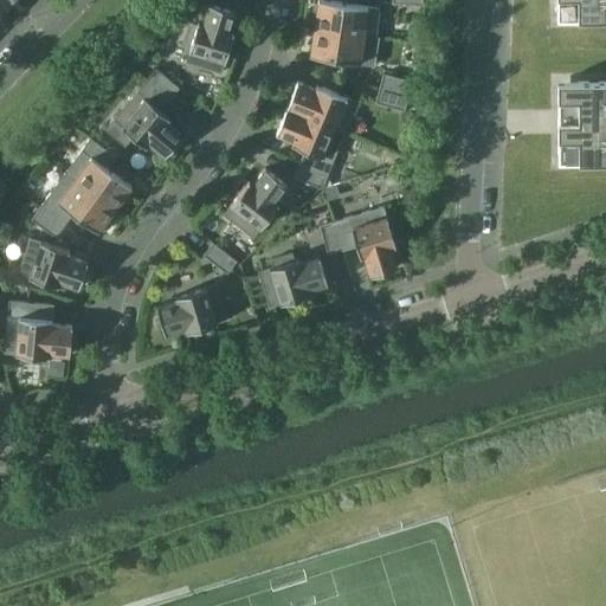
[(0,0),(0,12),(0,13),(12,0),(0,0)]
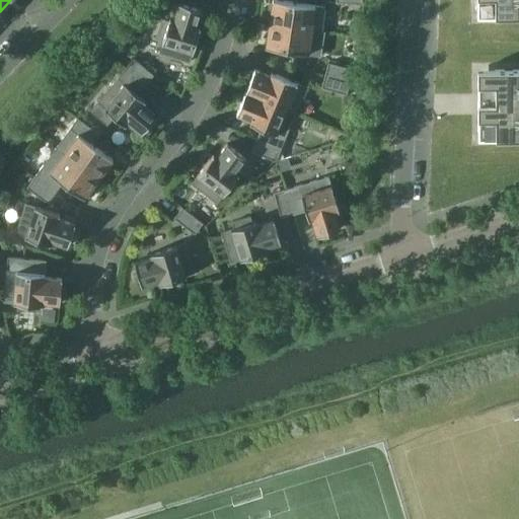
[(270,21),(270,23),(311,29),(311,30),(321,31),(323,20),(325,7),(278,0),(273,0),(273,2),(270,2),(267,20),(270,21)]
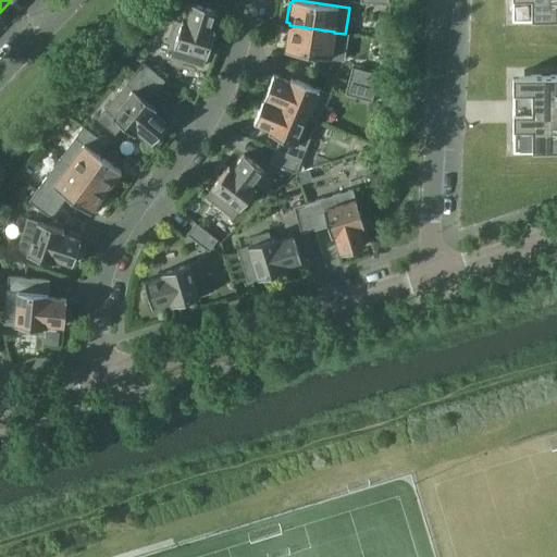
[(556,17),(556,0),(511,0),(512,19),(556,17)]
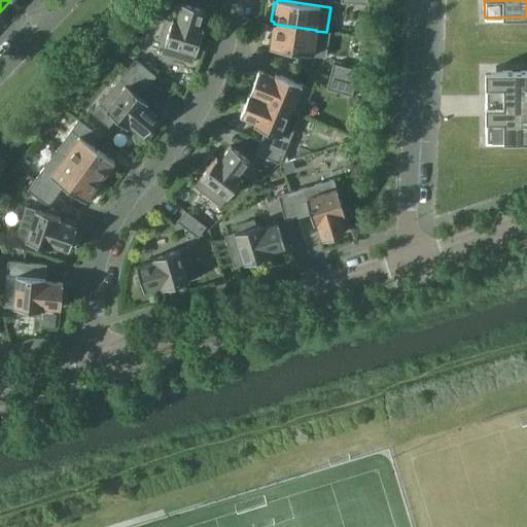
[(205,9),(182,3),(176,20),(173,19),(171,22),(165,20),(159,38),(166,40),(162,54),(192,63),(203,28),(200,27),(205,9)]
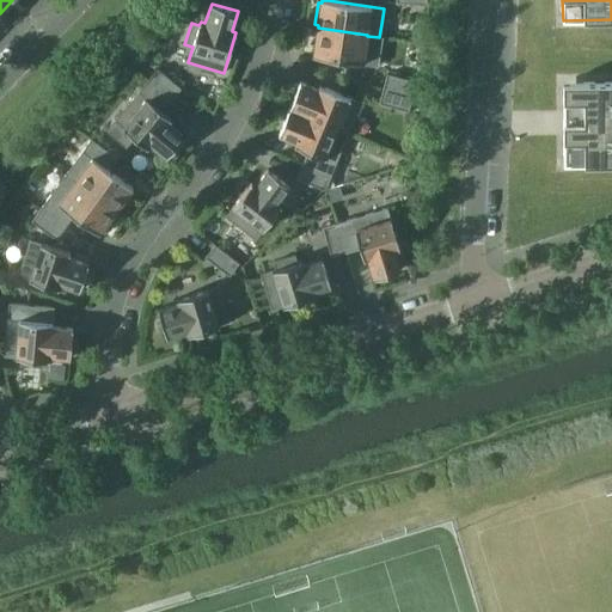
[(313,55),(363,62),(367,40),(367,36),(367,35),(318,28),(313,55)]
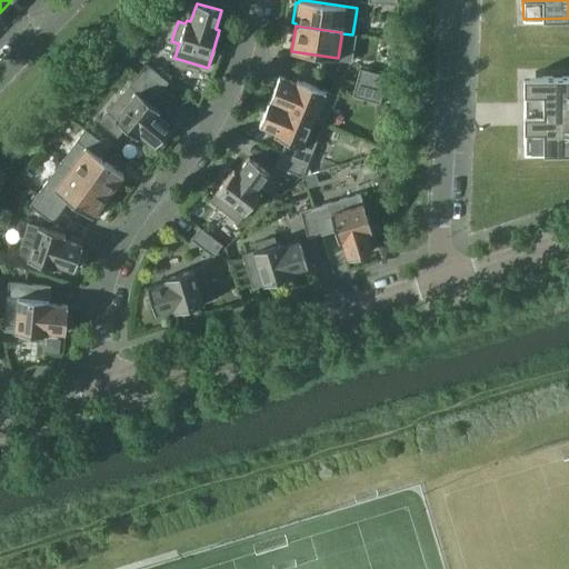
[(147,63),(138,75),(159,92),(168,82),(147,63)]
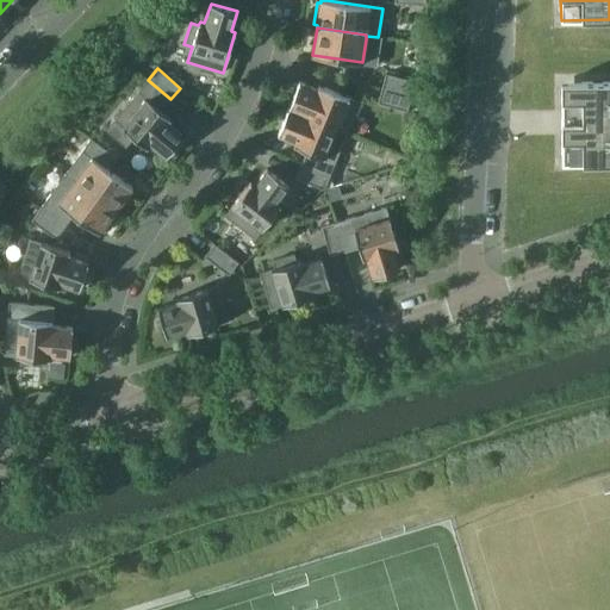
[(411,95),(415,81),(386,74),(383,88),(411,95)]
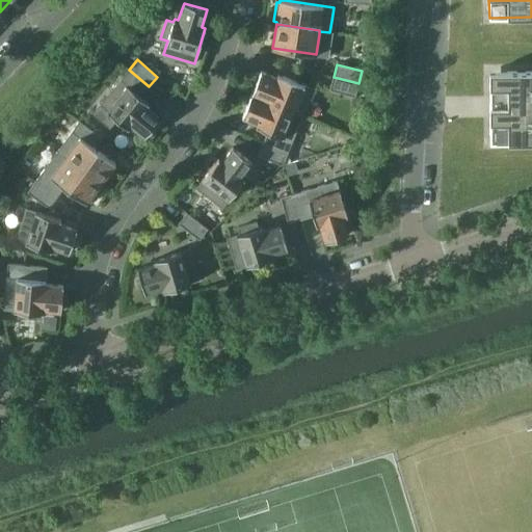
[(149,86),(129,70),(100,105),(128,128),(131,125),(144,136),(160,117),(147,106),(149,103),(141,97),(149,86)]
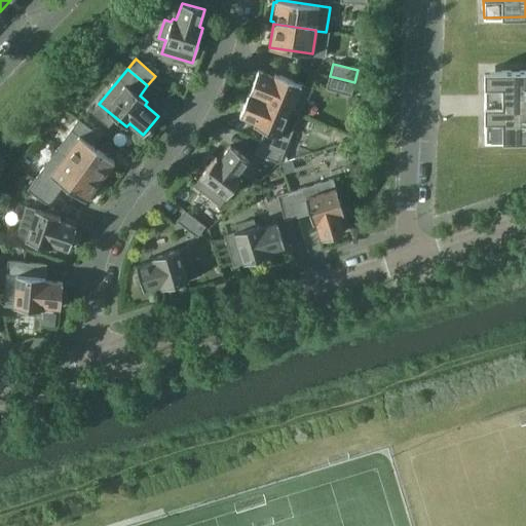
[(258,70),(249,92),(300,113),(310,88),(274,73),(273,76),(258,70)]
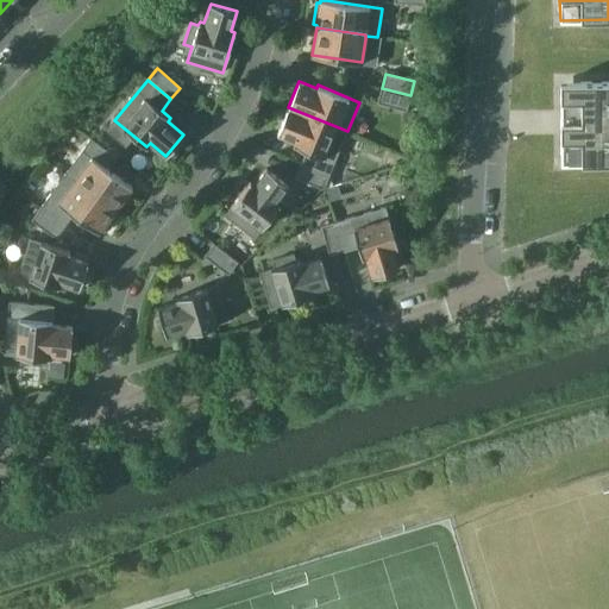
[(608,163),(608,81),(560,82),(560,163),(608,163)]
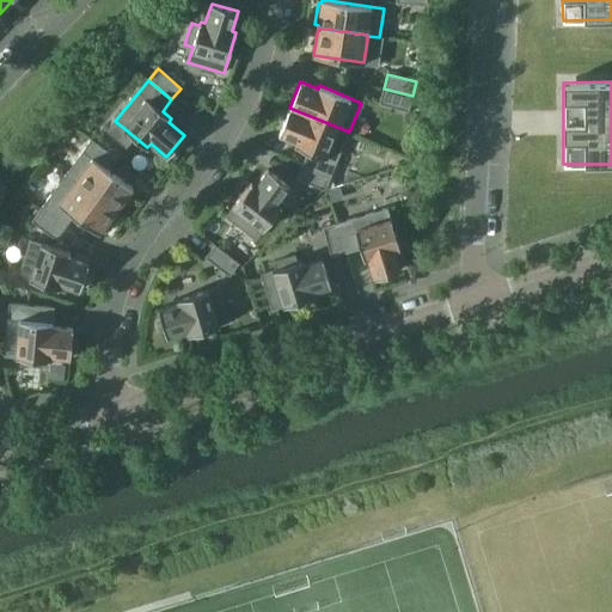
[(412,96),(384,89),(379,103),(409,110),(412,96)]
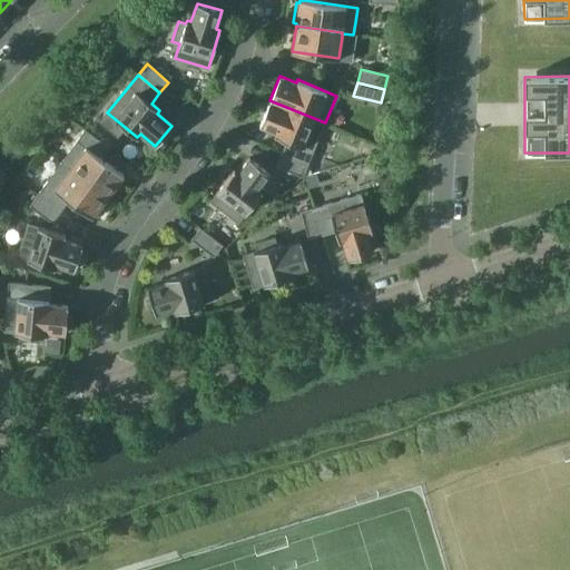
[(316,144),(325,123),(269,100),(259,125),(276,131),(275,135),(287,140),(282,153),(308,164),(316,144)]
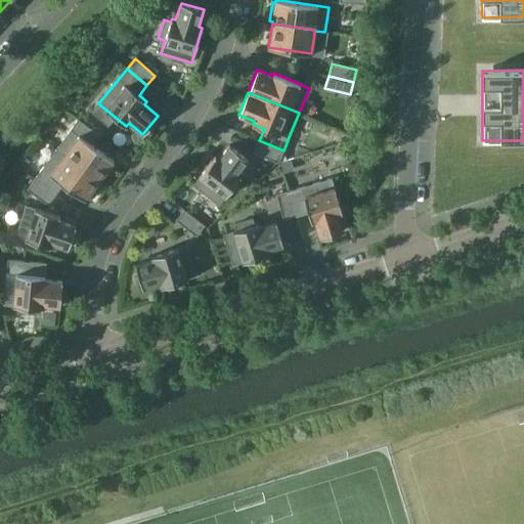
[(99,134),(78,119),(56,148),(99,180),(114,161),(92,144),(99,134)]
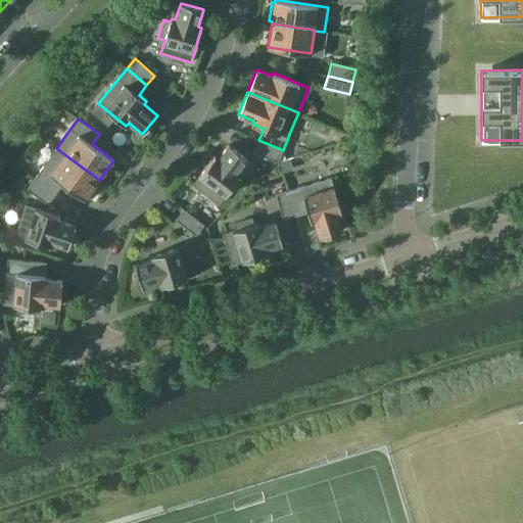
[(283,150),(258,140),(254,152),(278,161),(283,150)]
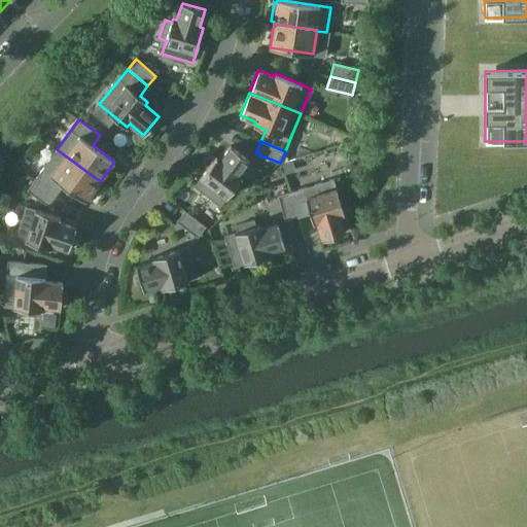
[(220,206),(230,192),(235,186),(242,177),(239,174),(250,161),(231,145),(220,160),(217,157),(195,186),(220,206)]
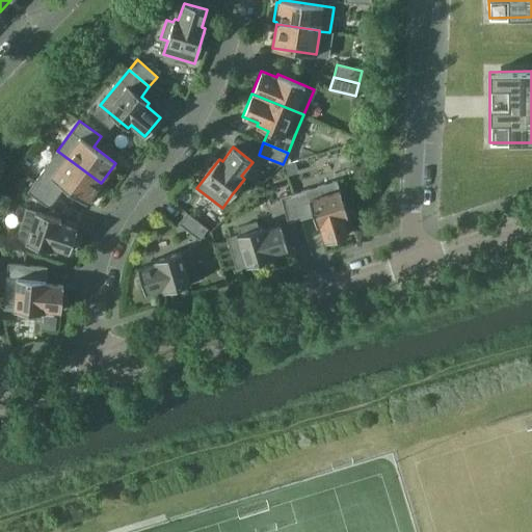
[(100,185),(101,183),(57,151),(35,182),(56,196),(64,186),(86,203),(88,201),(91,202),(103,186),(100,185)]
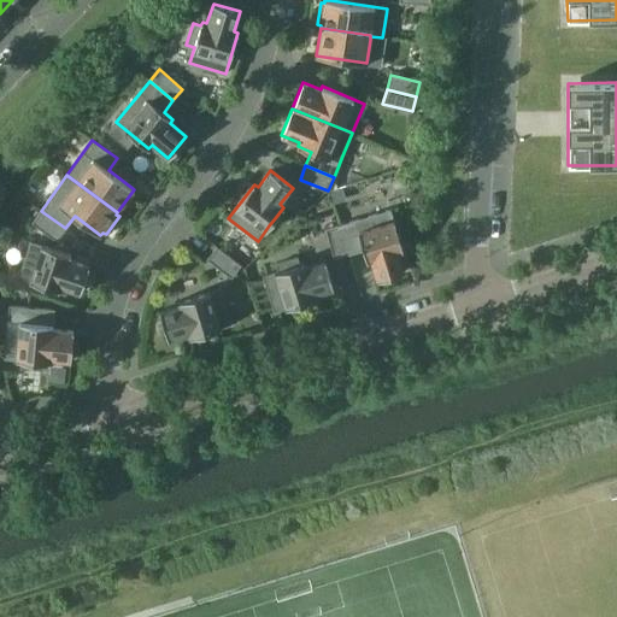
[(330,192),(334,204),(346,200),(342,188),(330,192)]
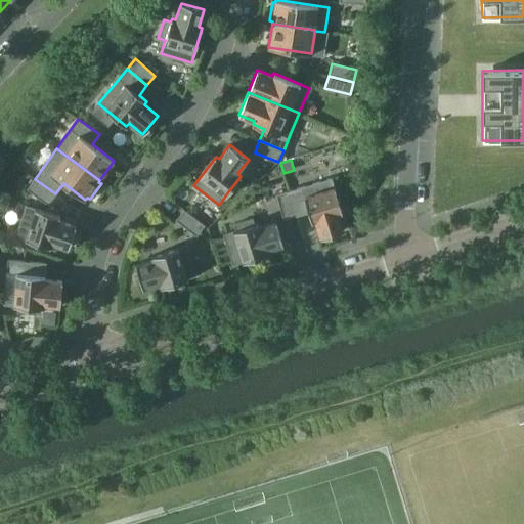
[(332,178),(289,191),(296,216),(308,212),(311,222),(315,221),(320,237),(344,230),(339,214),(342,213),(332,178)]
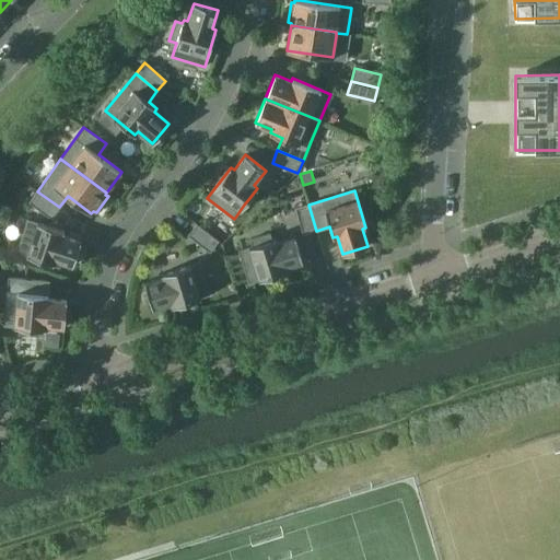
[(59,207),(37,191),(30,201),(51,218),(59,207)]
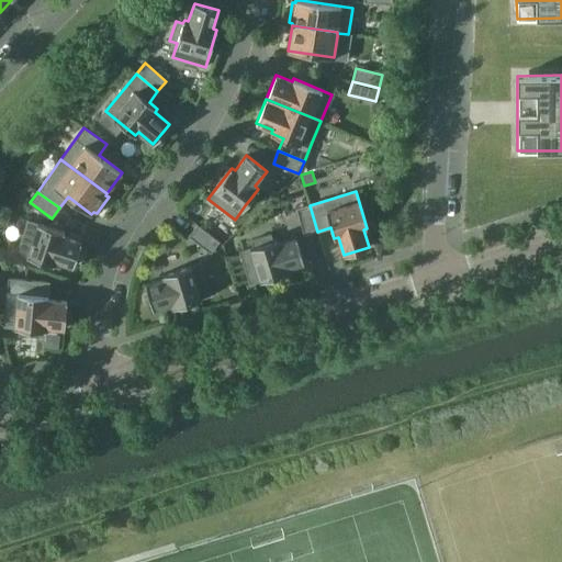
[(317,232),(310,205),(296,209),(304,235),(317,232)]
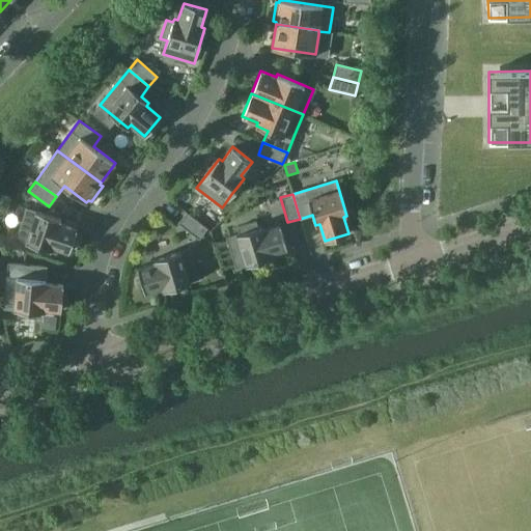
[(16,239),(30,243),(50,250),(52,246),(58,248),(70,252),(77,228),(60,223),(61,219),(27,207),(26,207),(16,239)]
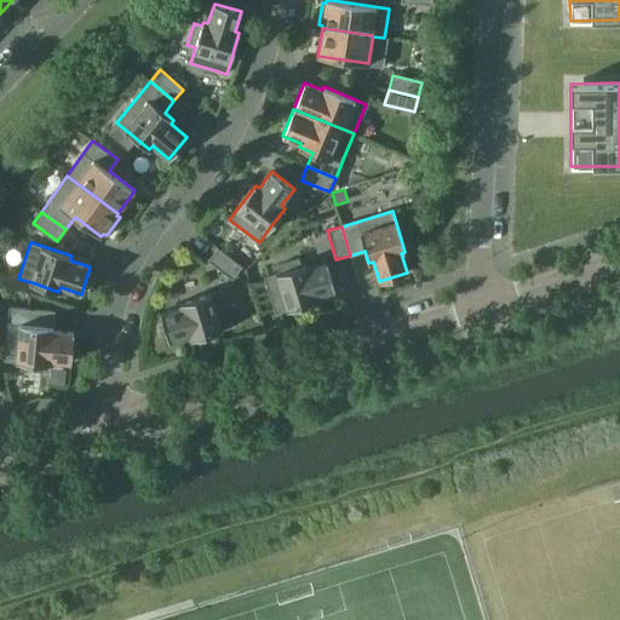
[(233,279),(242,267),(218,247),(208,259),(233,279)]
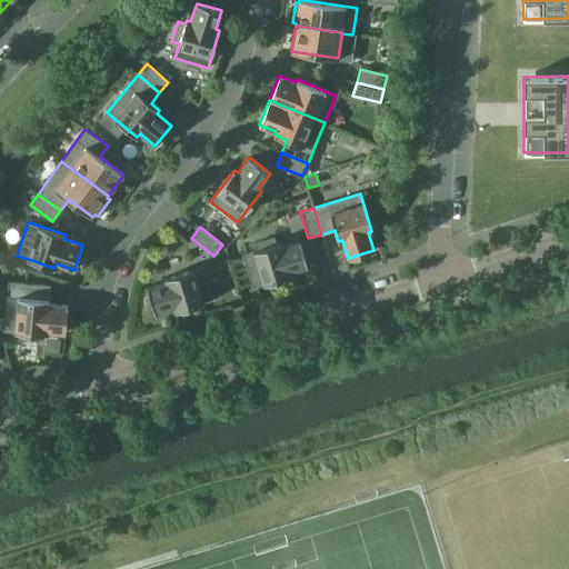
[(300,241),(282,247),(280,242),(277,243),(275,237),(255,242),(257,250),(242,253),(253,287),(290,276),(289,271),(308,266),(300,241)]
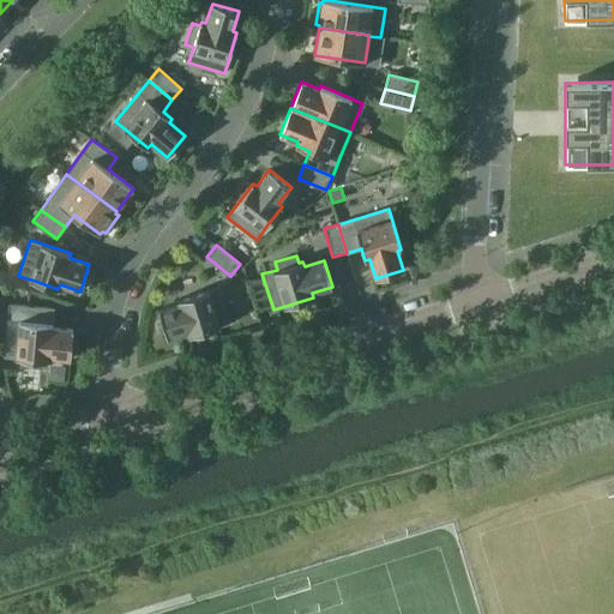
[(221,287),(178,300),(179,304),(158,309),(167,338),(187,332),(188,336),(232,323),(221,287)]
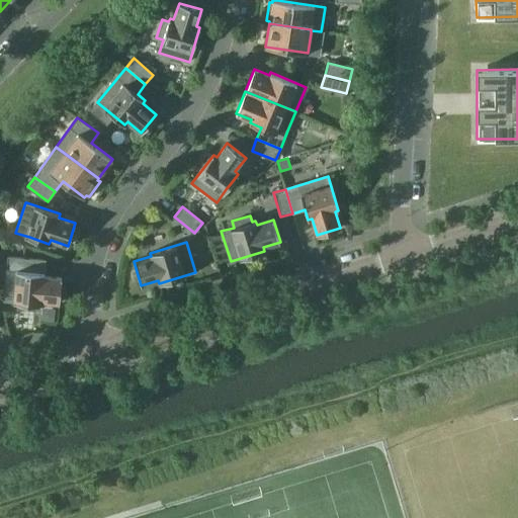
[(3,300),(19,303),(18,309),(36,311),(36,304),(41,305),(41,300),(60,303),(62,278),(51,277),(45,276),(46,260),(8,257),(3,300)]
